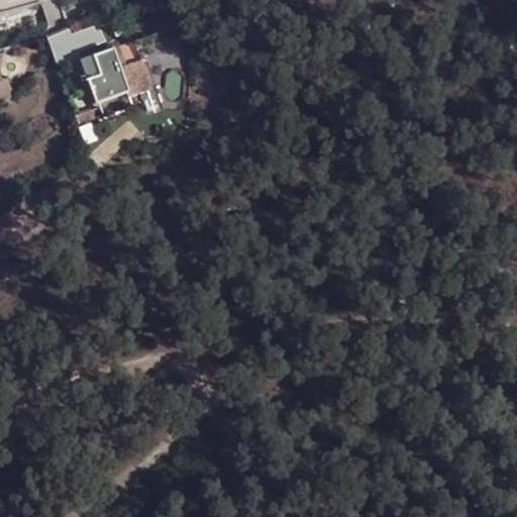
[(115,38),(119,60),(139,56),(135,34),(115,38)]
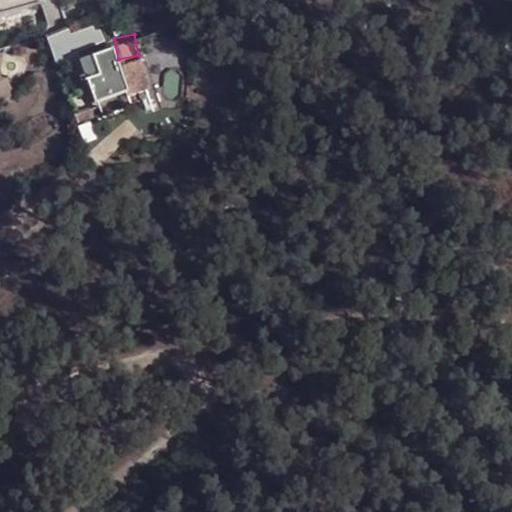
[(113,46),(92,53),(98,72),(87,77),(95,100),(127,89),(129,94),(147,87),(136,60),(119,65),(113,46)]
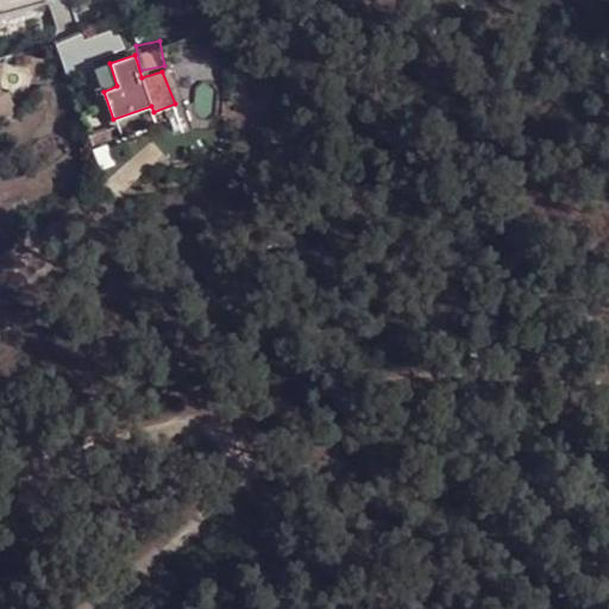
[(117,86),(110,63),(95,69),(104,92),(117,86)]
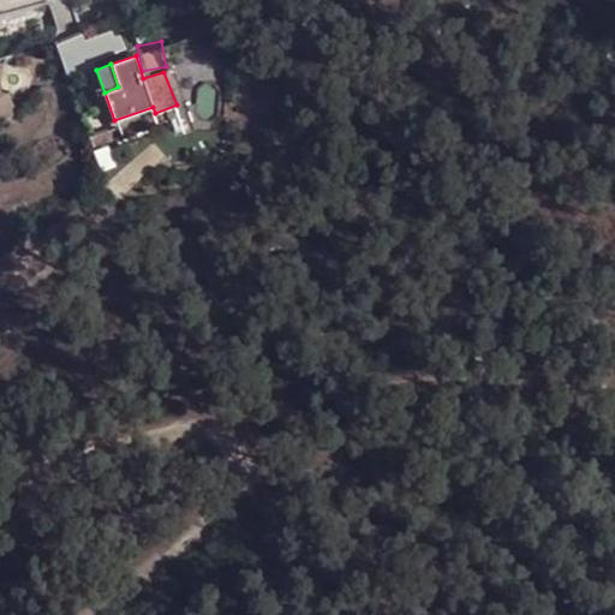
[(0,111),(0,126),(18,118),(12,105),(0,111)]
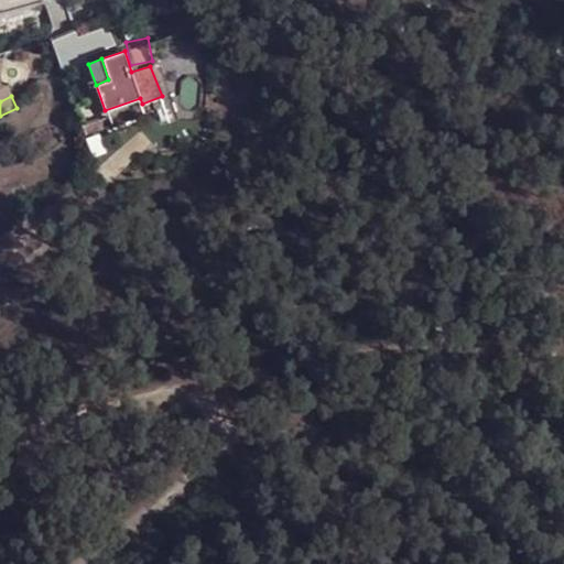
[(100,119),(84,126),(88,140),(106,134),(100,119)]
